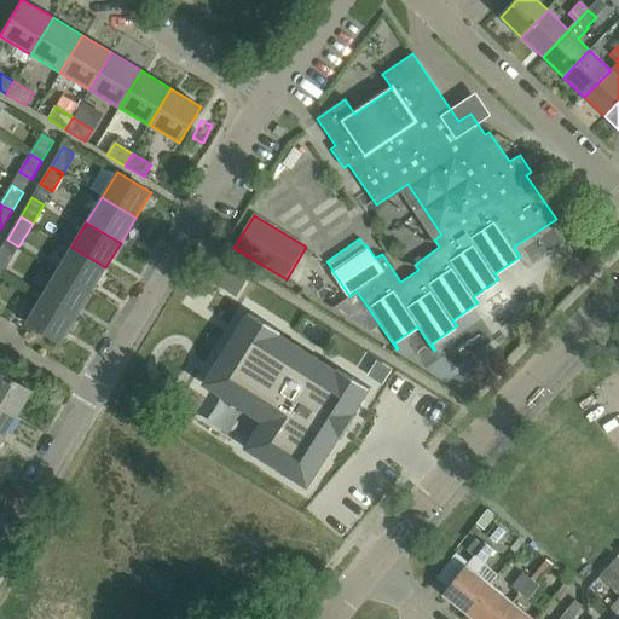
[(4,246),(0,250),(0,271),(3,273),(15,253),(4,246)]
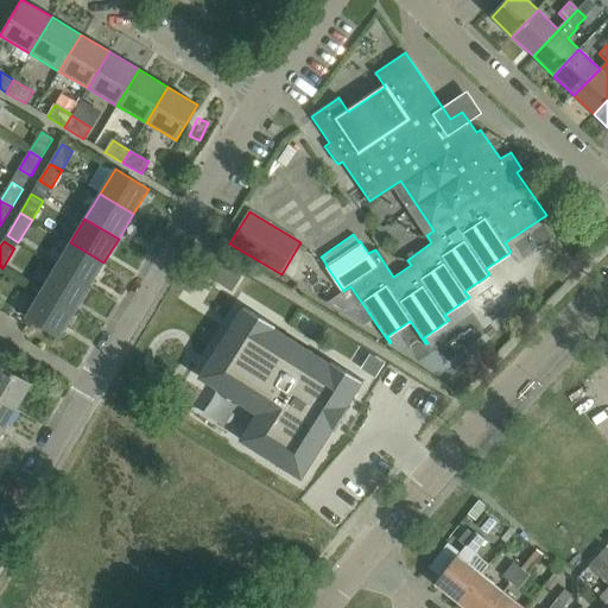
[(89,287),(103,263),(70,242),(56,267),(89,287)]
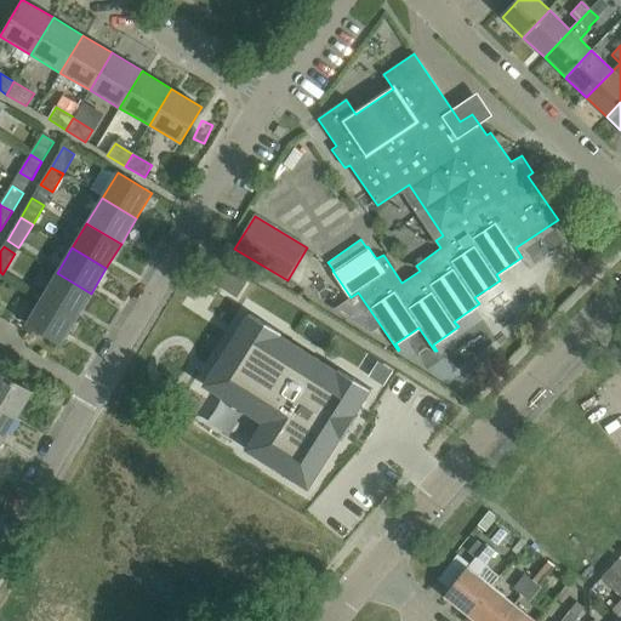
[(220,267),(212,280),(226,289),(234,277),(220,267)]
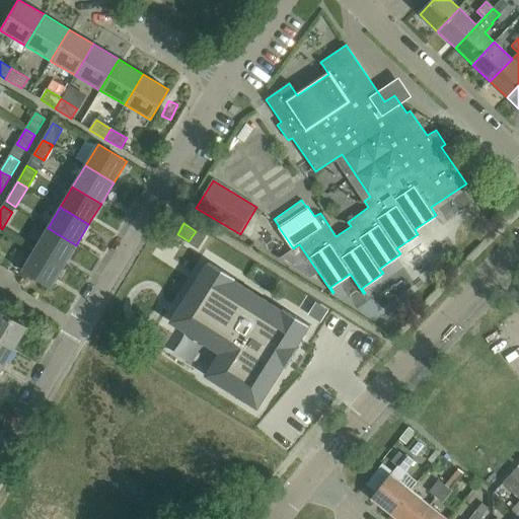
[(48,228),(34,248),(63,266),(76,245),(48,228)]
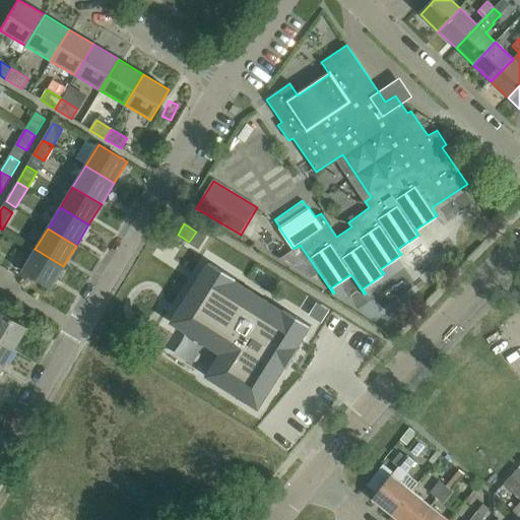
[(63,266),(35,249),(21,270),(51,287),(63,266)]
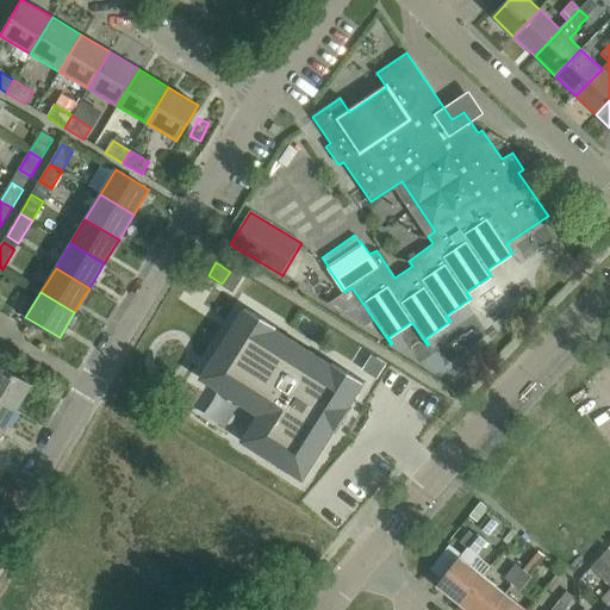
[(246,307),(200,379),(259,416),(242,442),(303,480),(334,431),(336,433),(350,409),(348,408),(365,383),(332,362),(331,365),(275,330),(277,328),(246,307)]
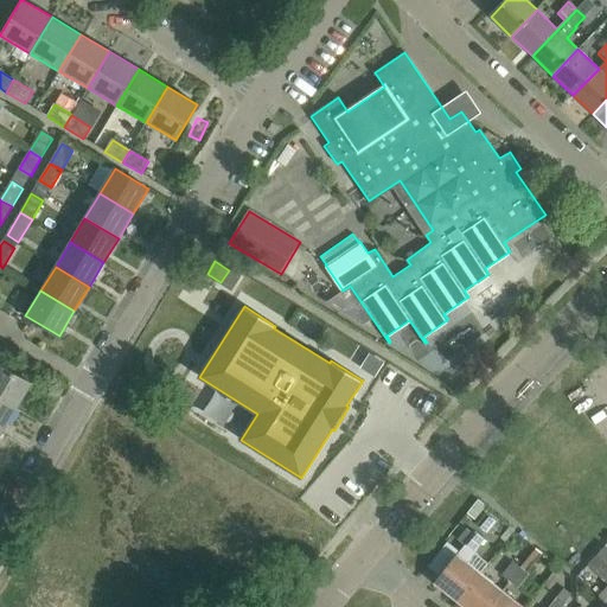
[(0,398),(16,409),(31,383),(0,364),(0,398)]
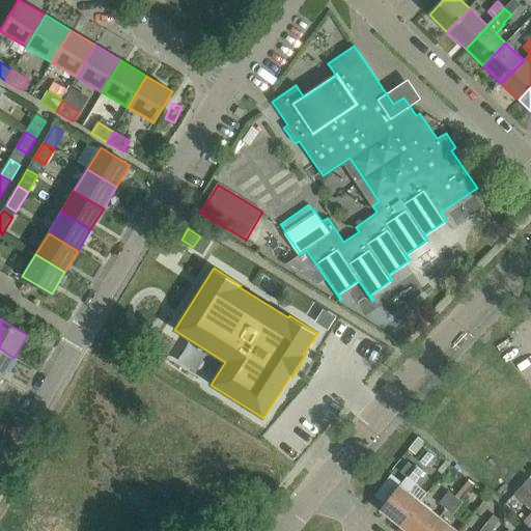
[(0,378),(1,379),(14,358),(0,348),(0,378)]
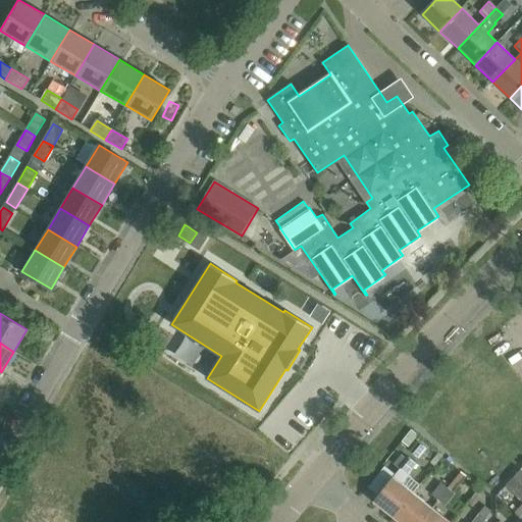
[(427,451),(419,444),(412,453),(420,459),(427,451)]
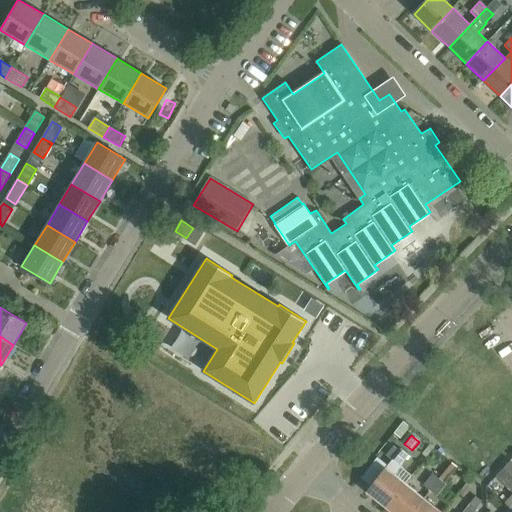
[(367,491),(387,507),(406,483),(395,474),(402,466),(401,465),(409,454),(403,449),(394,460),(393,459),(367,491)]
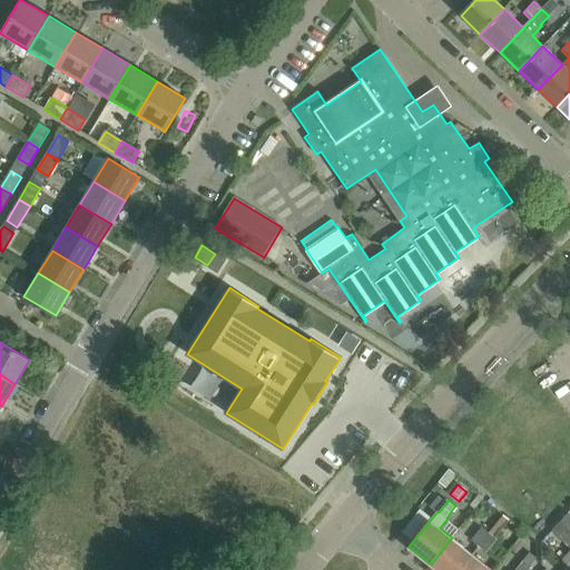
[(430,518),(420,510),(403,531),(413,539),(430,518)]
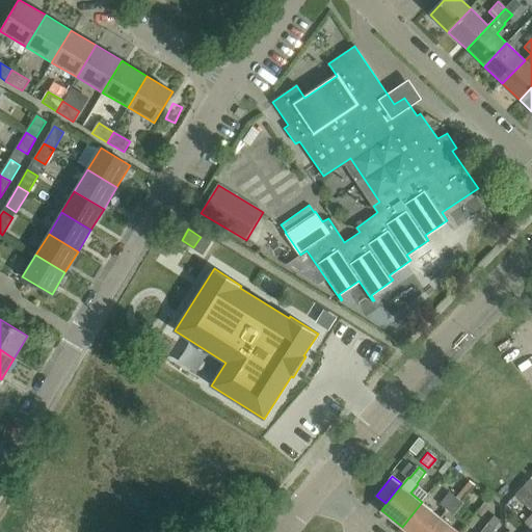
[(531,494),(524,486),(516,495),(531,508),(531,494)]
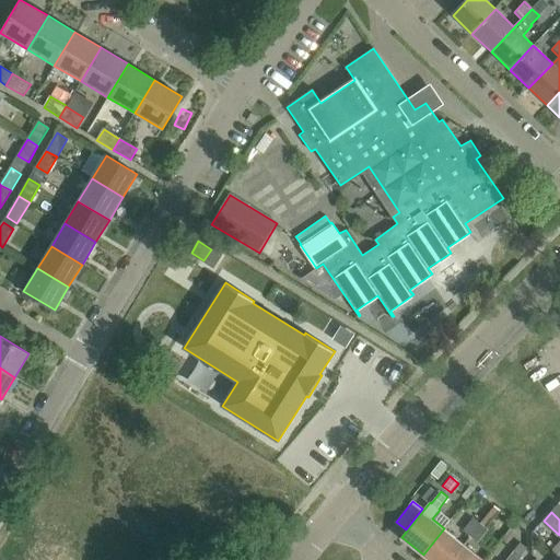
[(470,537),(480,525),(473,518),(463,532),(470,537)]
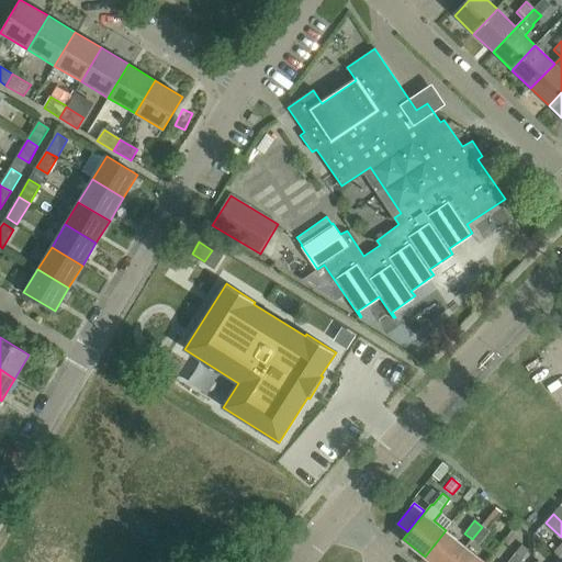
[(482,527),(472,539),(479,544),(489,532),(482,527)]
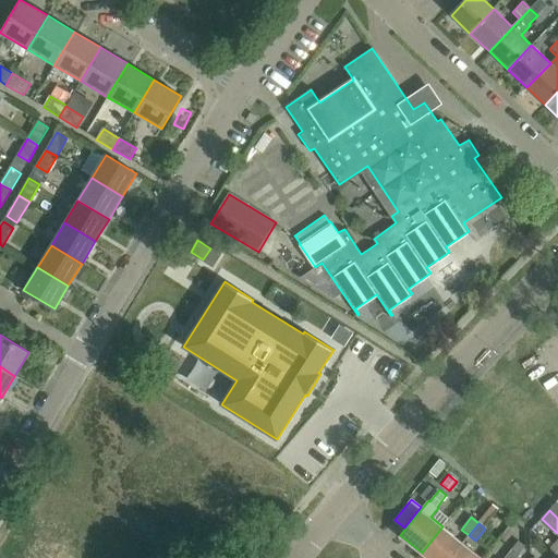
[(422,553),(428,557),(449,557),(462,543),(443,526),(422,553)]
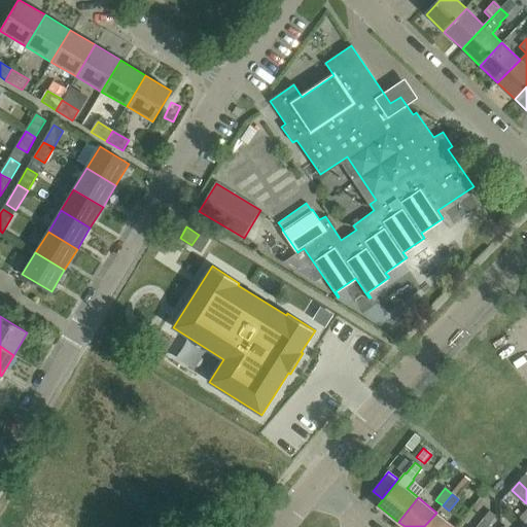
[(424,526),(455,526),(436,513),(424,526)]
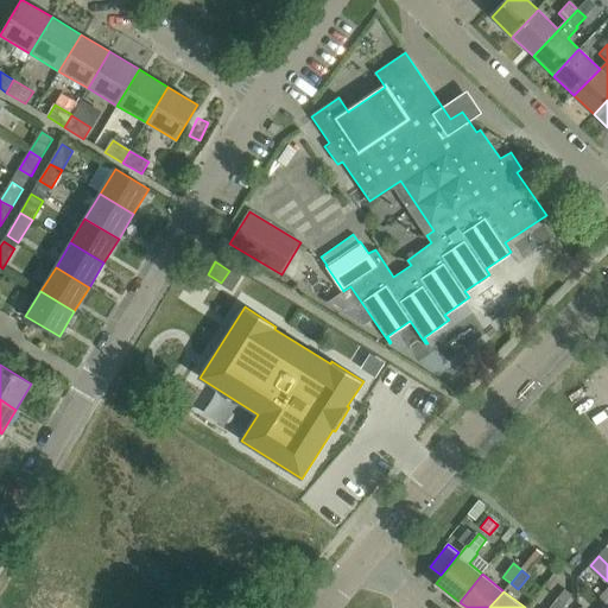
[(550,607),(561,607),(565,603),(558,597),(550,607)]
